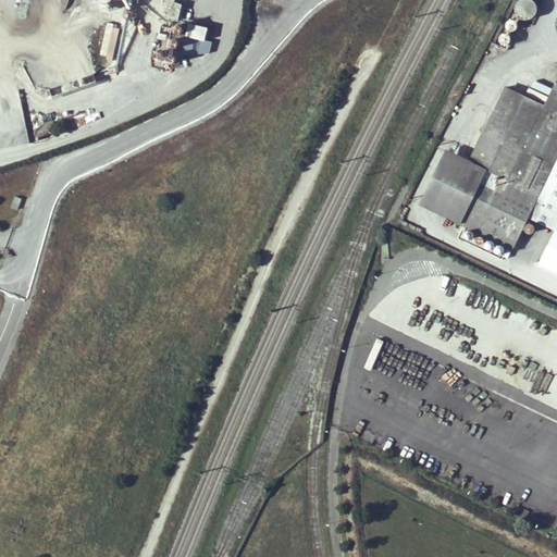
[(163,0),(160,16),(177,21),(182,3),(175,1),(175,0),(163,0)]
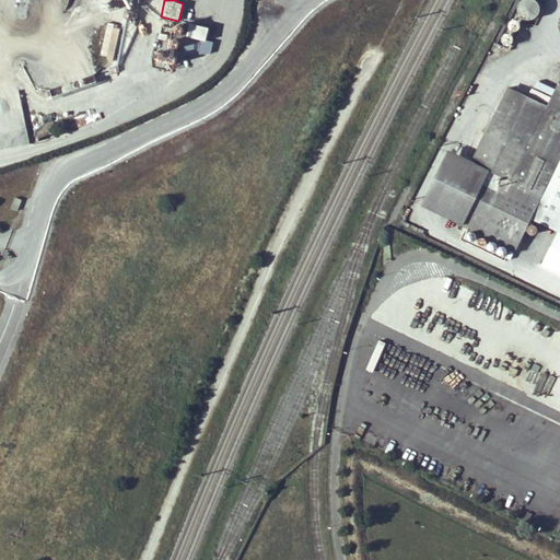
[(532,19),(535,18),(538,15),(540,13),(540,10),(541,9),(540,6),(540,3),(538,0),(521,0),(520,1),(518,3),(518,7),(518,10),(520,12),(522,14),(524,16),(526,18),(528,19),(532,19)]
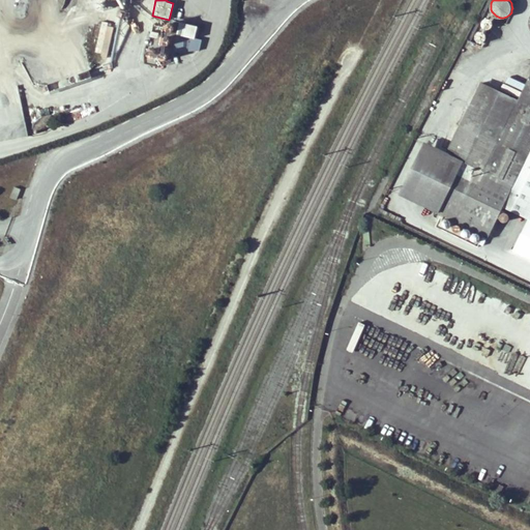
[(487,28),(489,28),(490,28),(492,27),(493,25),(494,24),(494,22),(493,20),(492,19),(490,18),(487,17),(484,18),(483,19),(482,21),(482,23),(482,25),(483,26),(486,28),(487,28)]
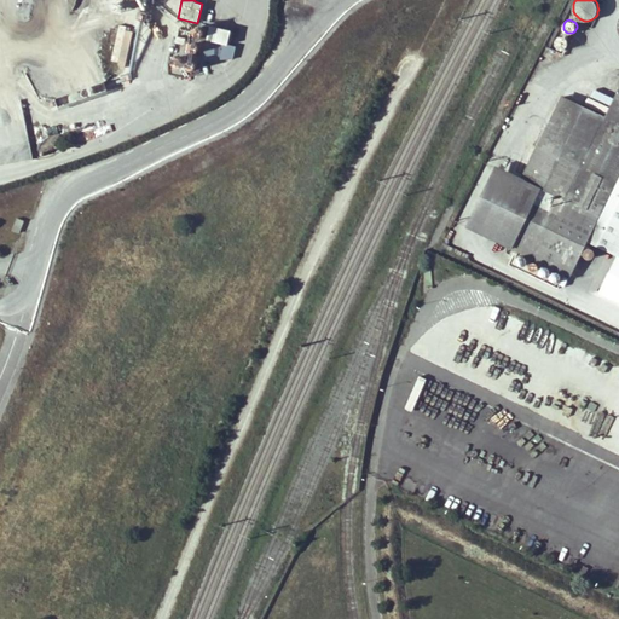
[(230,27),(207,22),(204,38),(226,41),(230,27)]
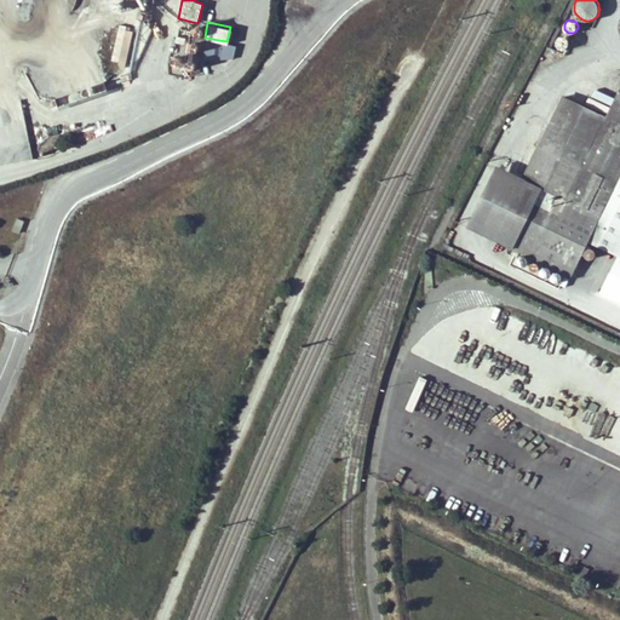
[(119,26),(112,63),(125,65),(133,28),(119,26)]
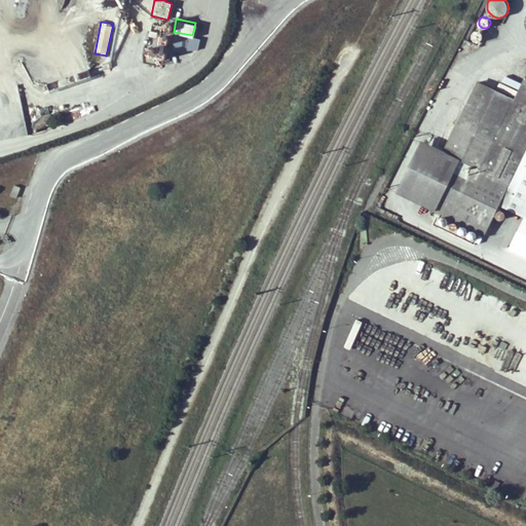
[(478,42),(480,41),(481,40),(483,39),(483,37),(483,35),(483,34),(482,32),(480,31),(478,31),(476,31),(474,32),(473,34),(472,36),(472,38),(473,39),(475,41),(476,41),(478,42)]
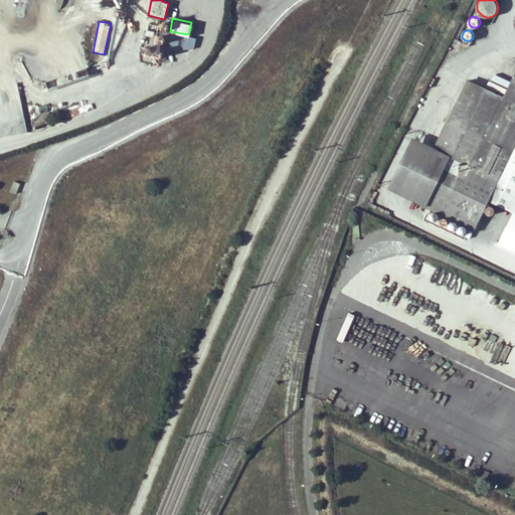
[(434,149),(436,150),(411,200),(425,206),(423,211),(431,214),(434,210),(474,229),(493,190),(514,143),(514,81),(513,80),(503,99),(484,139),(448,122),(434,149)]
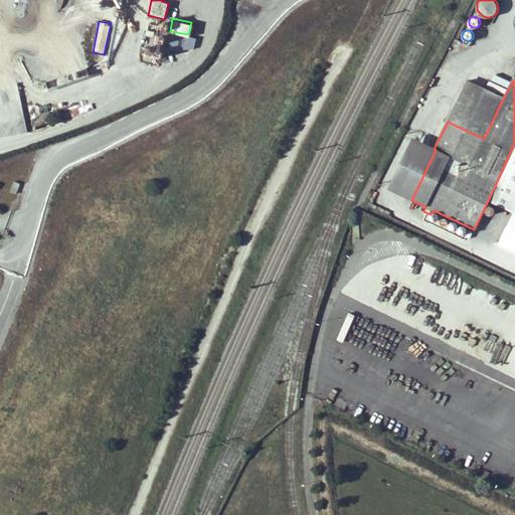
[(468,80),(448,122),(484,139),(503,99),(468,80)]
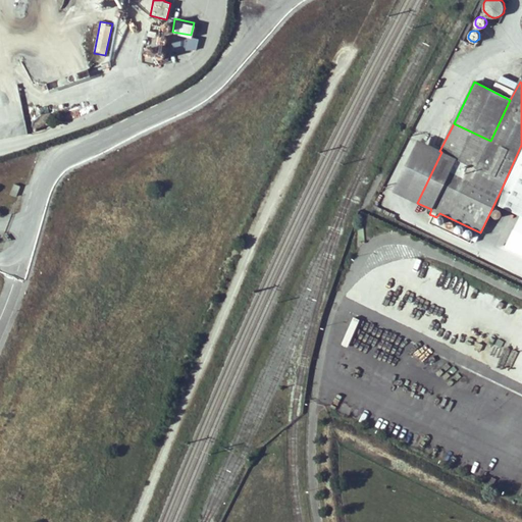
[(393,191),(417,203),(441,152),(439,151),(417,141),(393,191)]
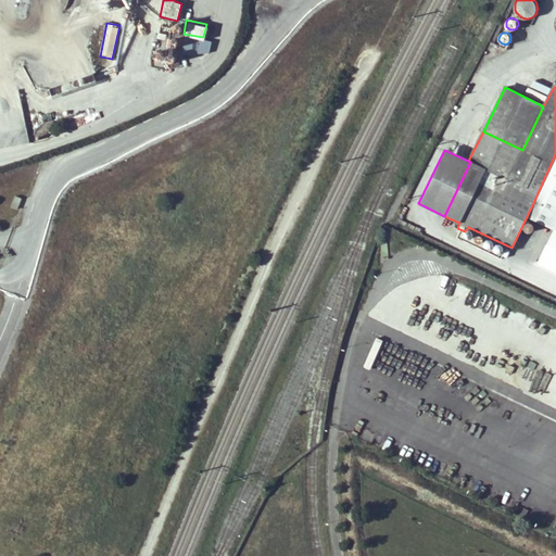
[(550,214),(555,201),(555,154),(532,205),(550,214)]
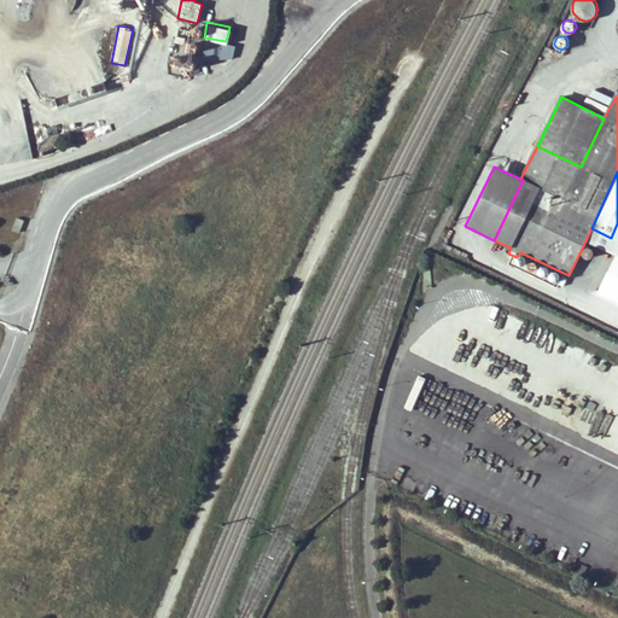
[(17,219),(12,232),(19,234),(24,221),(17,219)]
